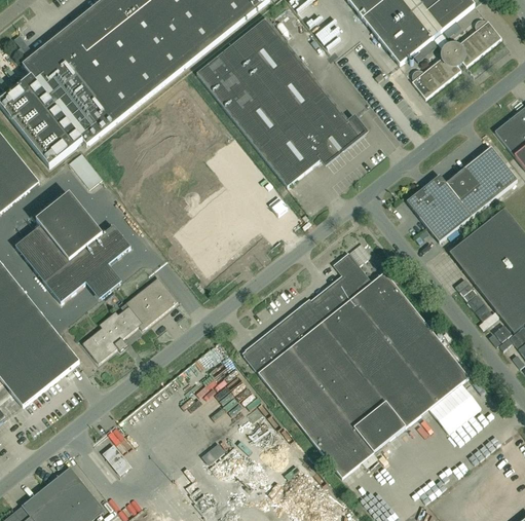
[(99,0),(22,62),(31,74),(0,98),(0,104),(48,164),(82,138),(86,143),(264,0),(99,0)]
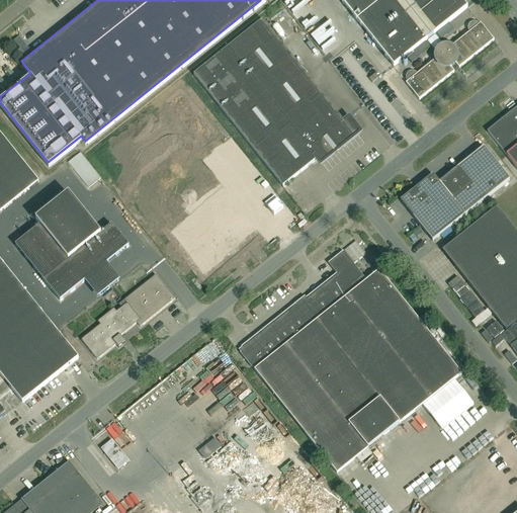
[(424,37),(466,3),(463,0),(342,0),(393,62),(406,52),(411,59),(429,44),(424,37)]
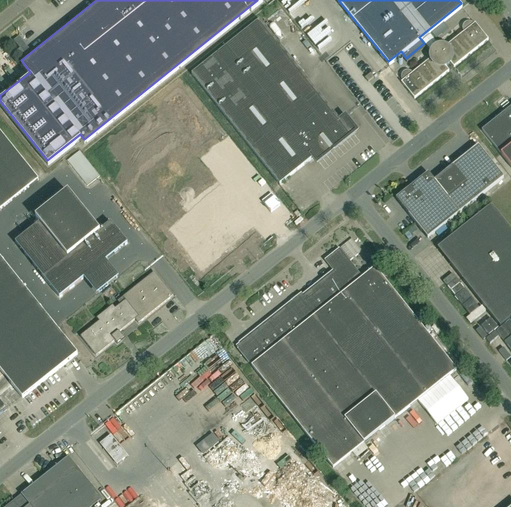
[(191,70),(279,180),(312,153),(316,158),(355,127),(344,113),(339,116),(259,15),(191,70)]
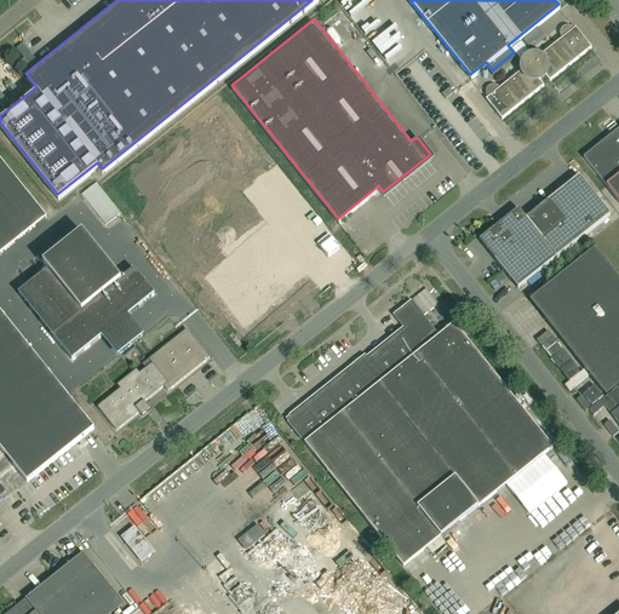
[(487,92),(486,93),(485,95),(500,114),(543,80),(538,74),(540,73),(542,72),(544,69),(549,76),(590,42),(574,22),(573,23),(572,22),(569,21),(567,21),(565,21),(563,22),(561,23),(560,26),(560,27),(559,29),(560,32),(561,33),(538,51),(536,51),(532,51),(529,51),(527,52),(525,55),(523,56),(522,59),(521,62),(521,64),(499,82),(497,81),(496,80),(493,80),(491,80),(488,81),(487,82),(486,85),(485,86),(485,89),(486,91),(487,92)]
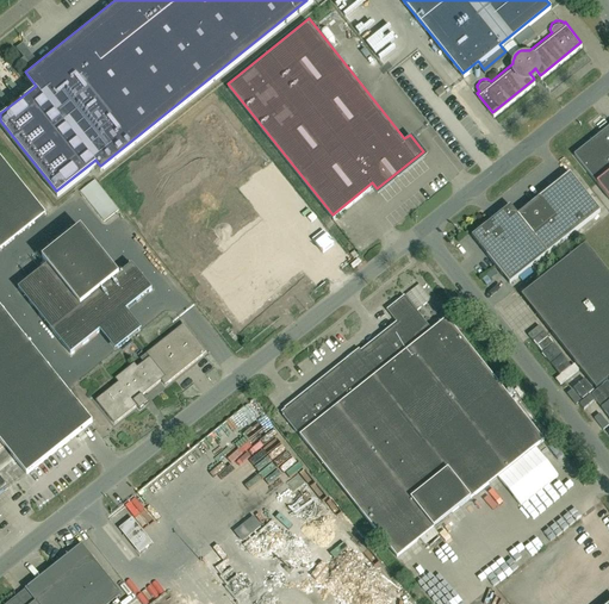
[(437,92),(445,87),(441,82),(434,87),(437,92)]
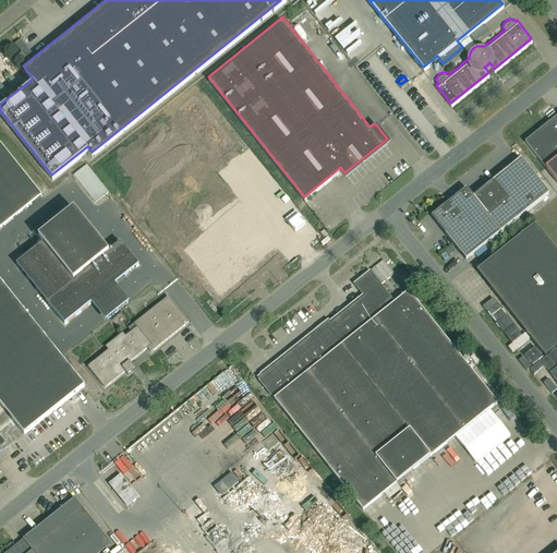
[(556,110),(556,111),(524,136),(545,163),(556,153),(556,110)]
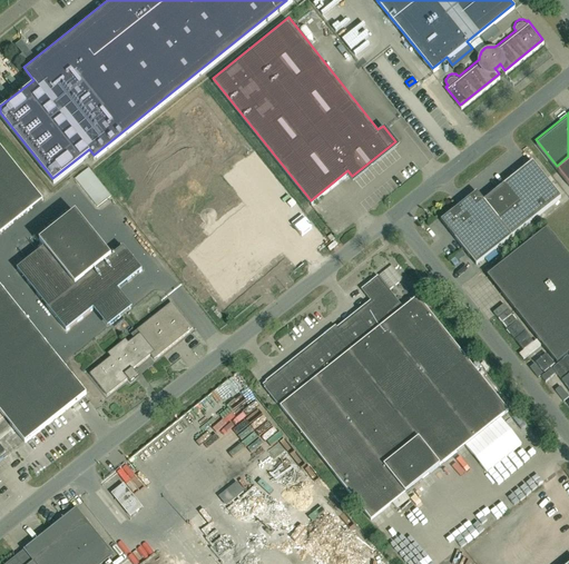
[(450,207),(440,216),(476,259),(511,231),(560,193),(531,157),(483,196),(476,187),(453,205),(451,205),(450,207)]
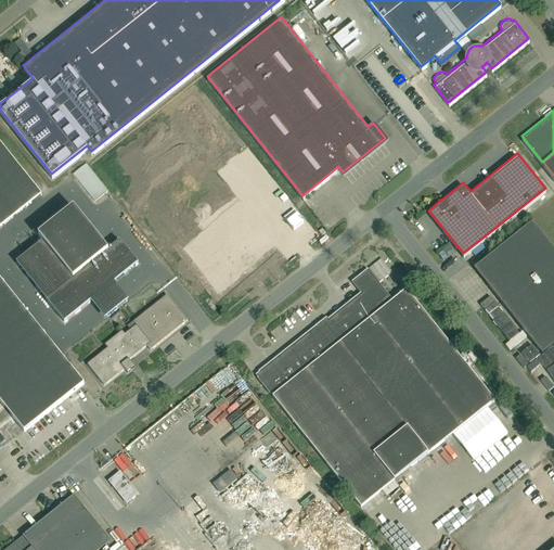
[(73,203),(38,231),(42,237),(15,258),(63,318),(137,259),(119,237),(107,246),(73,203)]
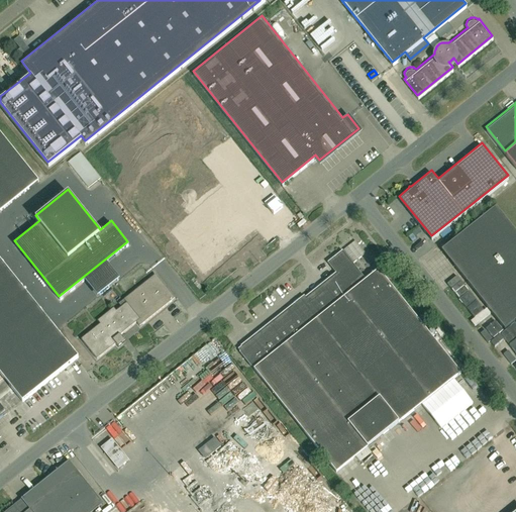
[(515,317),(515,228),(495,202),(441,245),(504,325),(515,316),(515,317)]
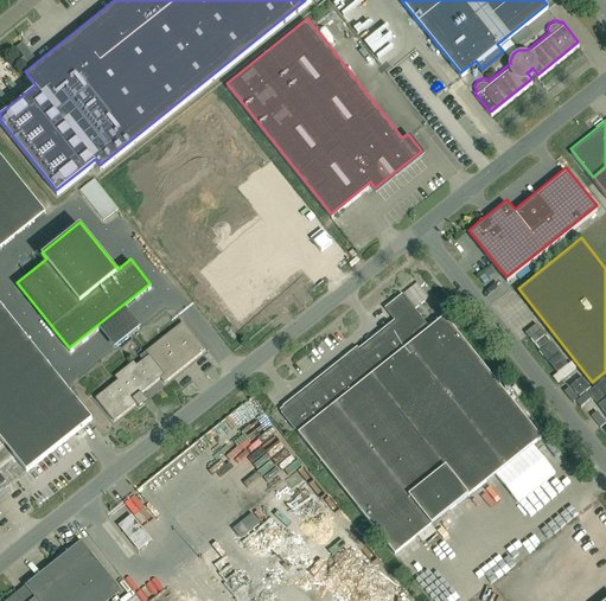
[(414,304),(428,293),(416,277),(403,288),(414,304)]
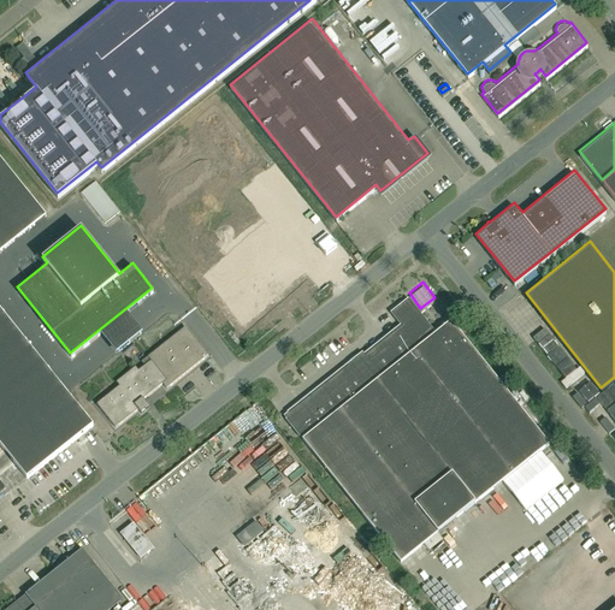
[(349,359),(283,412),(400,558),(548,439),(450,317),(426,336),(421,330),(431,323),(407,294),(389,308),(400,321),(364,350),(366,353),(353,363),(349,359)]
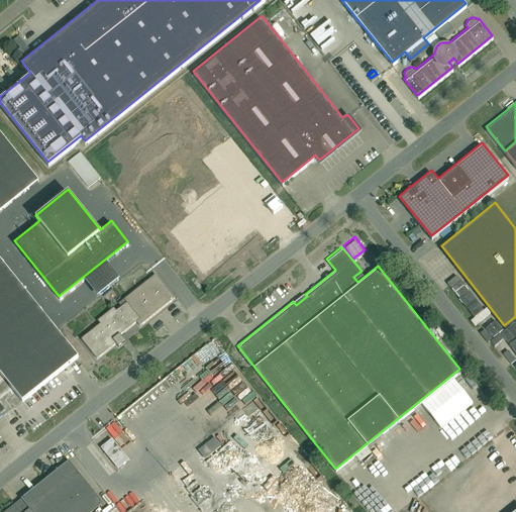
[(115,339),(117,342),(124,337),(119,331),(135,318),(139,322),(174,294),(155,270),(123,295),(126,298),(115,307),(113,303),(96,316),(99,320),(80,335),(96,354),(115,339)]
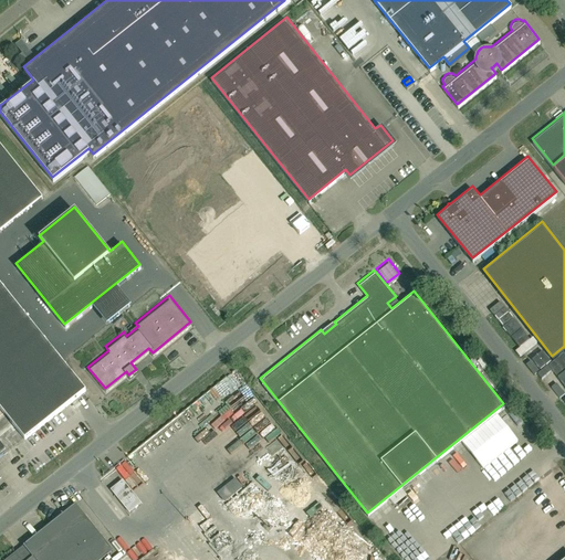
[(115,482),(114,490),(128,508),(139,499),(122,476),(115,482)]
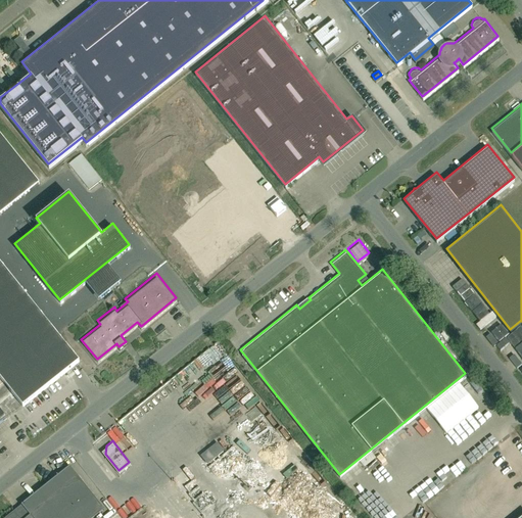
[(55,517),(91,489),(69,462),(0,516),(0,517),(55,517)]
